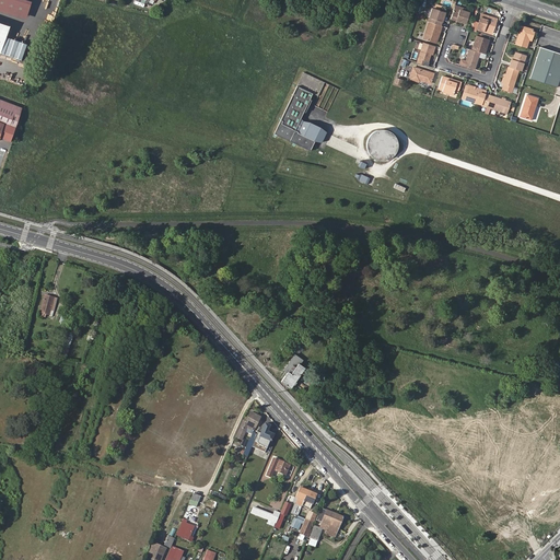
[(32,2),(24,0),(0,0),(0,11),(27,20),(32,2)]
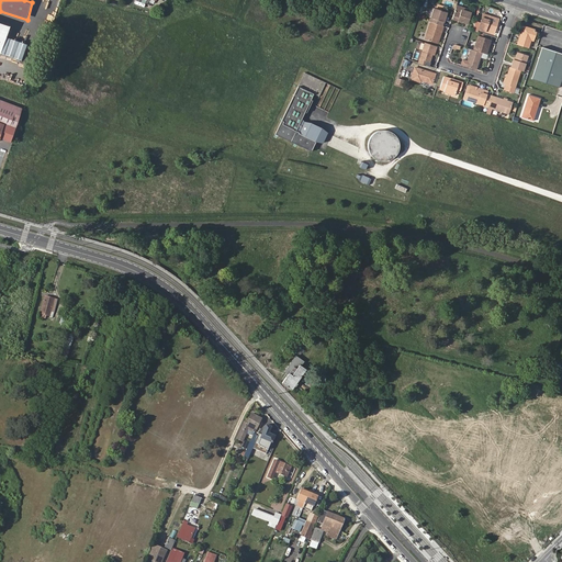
[(470,12),(454,7),(451,18),(467,23),(470,12)]
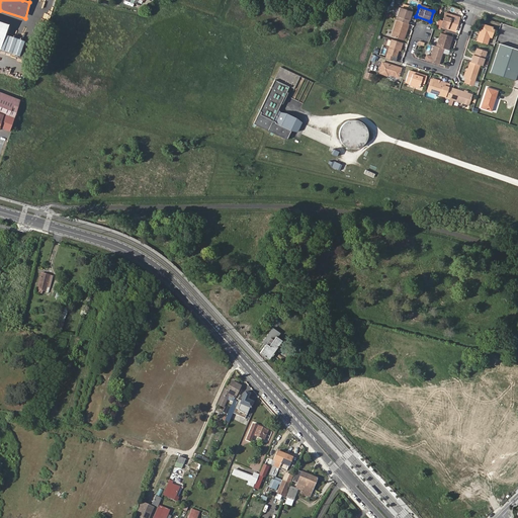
[(412,10),(400,7),(396,19),(408,22),(412,10)]
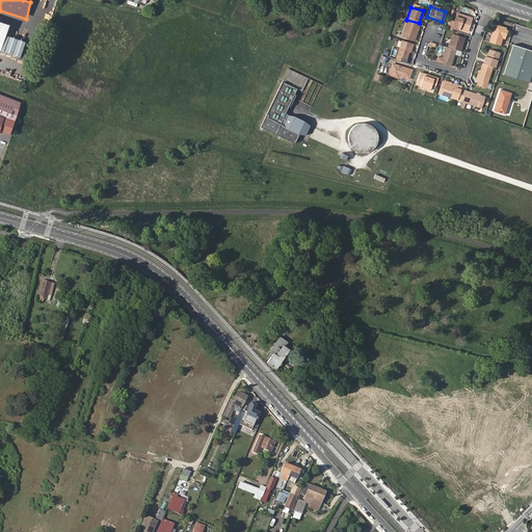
[(466,29),(469,19),(461,17),(462,14),(456,11),(452,25),(466,29)]
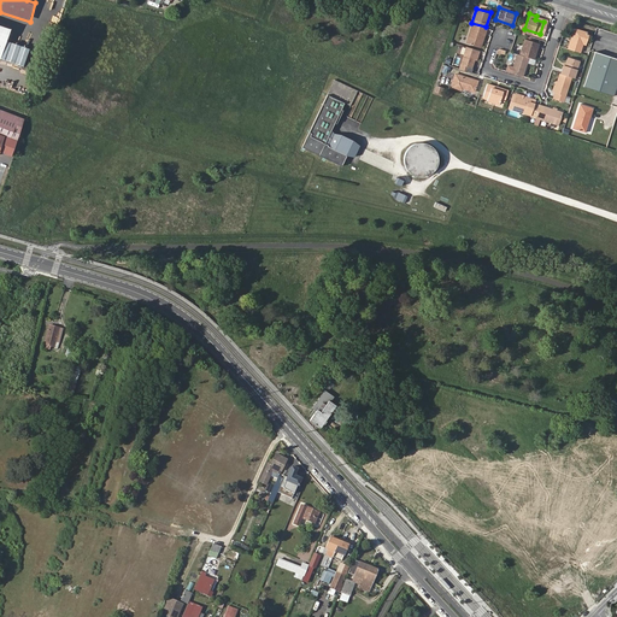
[(486,27),(471,23),(465,41),(479,46),(481,37),(482,39),(486,27)]
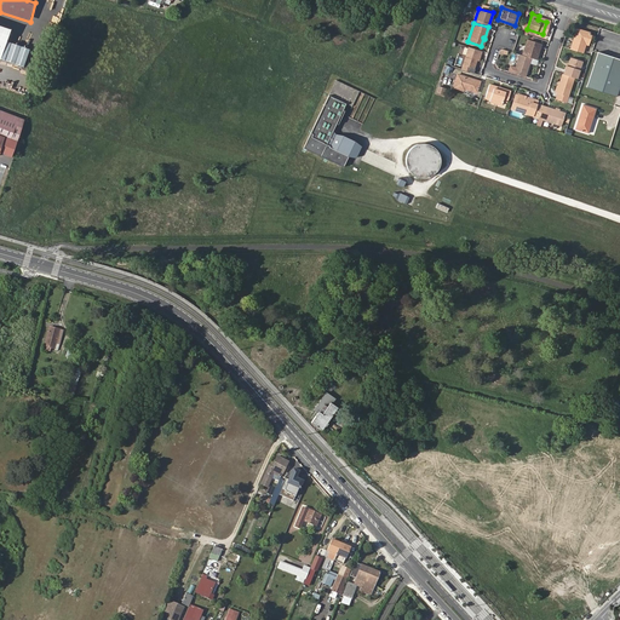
[(569,47),(583,52),(586,41),(587,41),(590,38),(589,38),(589,35),(591,34),(589,28),(587,29),(584,28),(580,32),(579,27),(574,26),(572,32),(577,33),(577,38),(573,38),(569,47)]
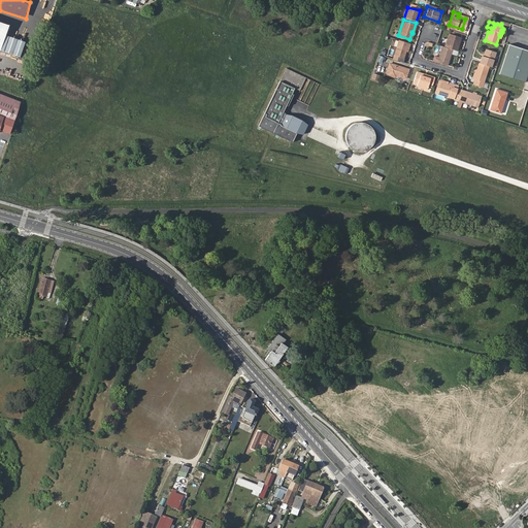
[(450,34),(446,46),(452,48),(454,50),(456,42),(458,43),(460,37),(450,34)]
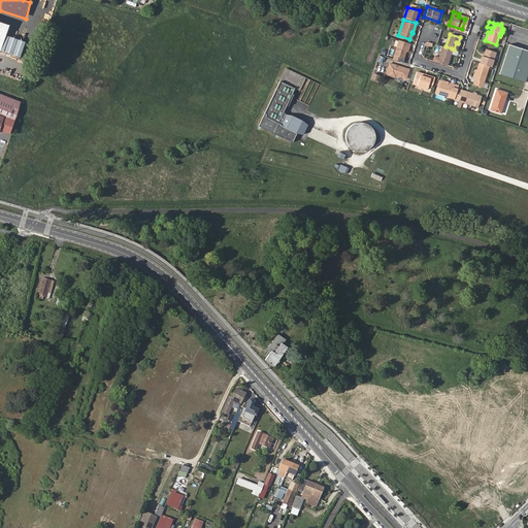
[(409,42),(400,39),(394,59),(401,61),(402,57),(405,58),(409,42)]
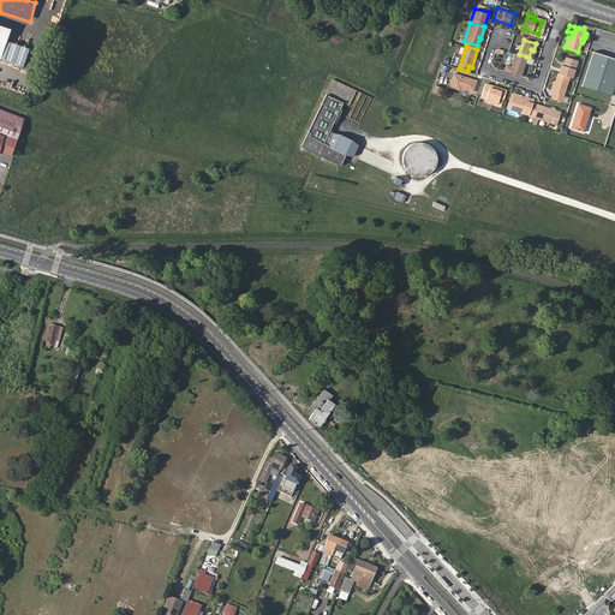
[(502,69),(520,75),(526,57),(519,54),(513,52),(509,65),(505,64),(502,69)]
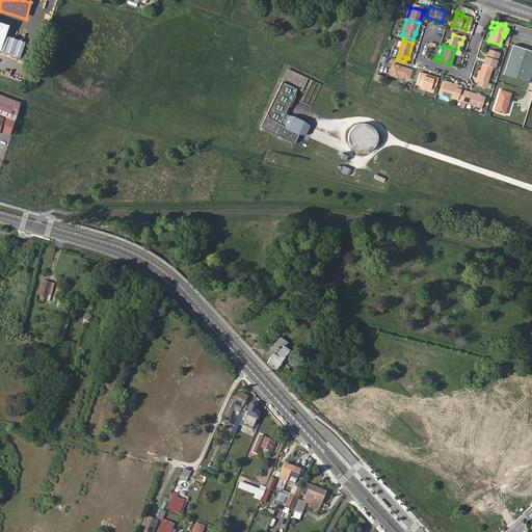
[(531,50),(511,45),(502,75),(529,83),(531,72),(531,50)]
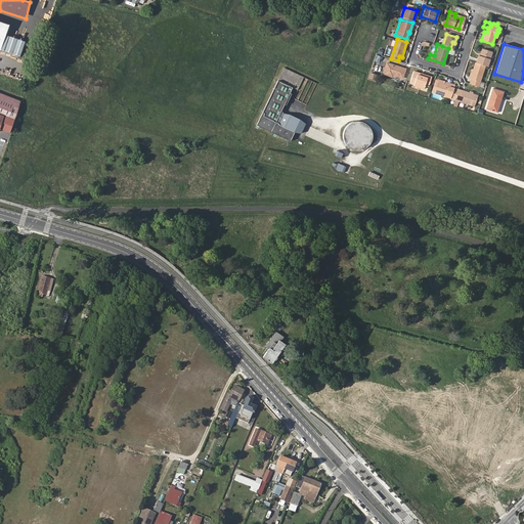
[(486,66),(488,66),(492,51),(483,47),(481,55),(479,54),(476,62),(486,66)]
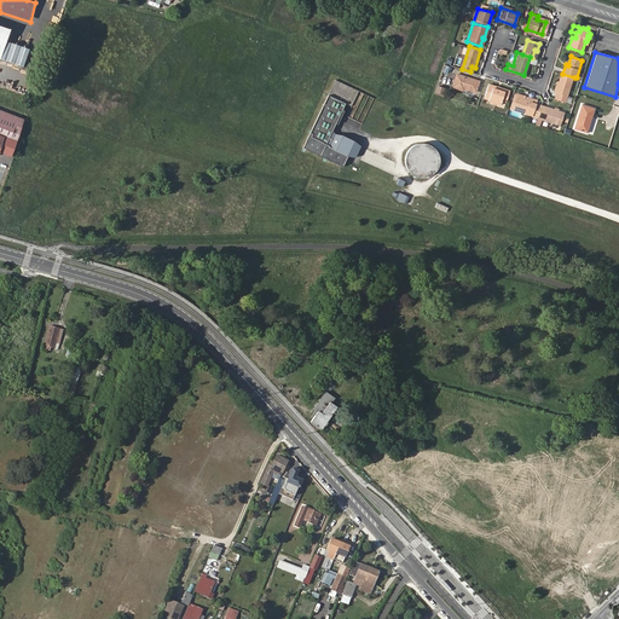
[(453,87),(463,90),(464,88),(475,92),(479,81),(457,74),(453,87)]
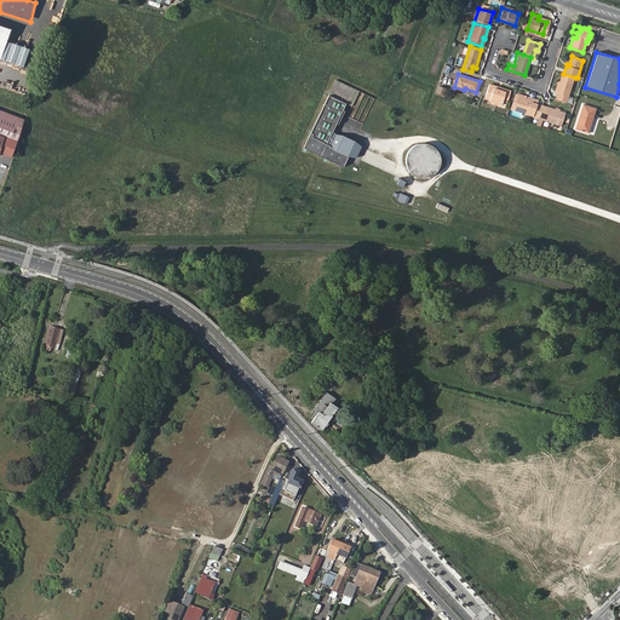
[(555,97),(567,102),(575,78),(563,74),(555,97)]
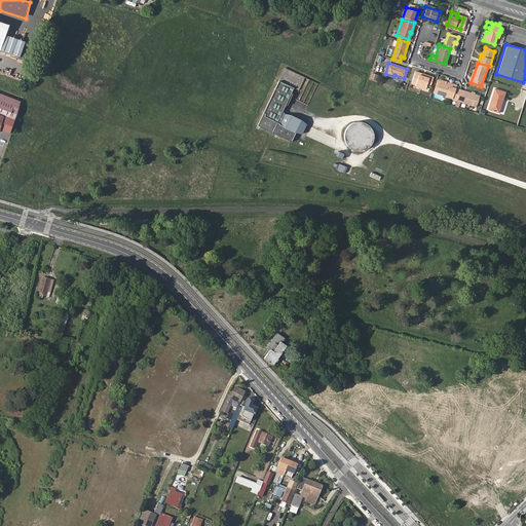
[(411,83),(414,84),(415,85),(424,88),(425,83),(429,85),(433,77),(428,75),(428,76),(424,75),(423,76),(421,75),(421,73),(414,71),(411,83)]
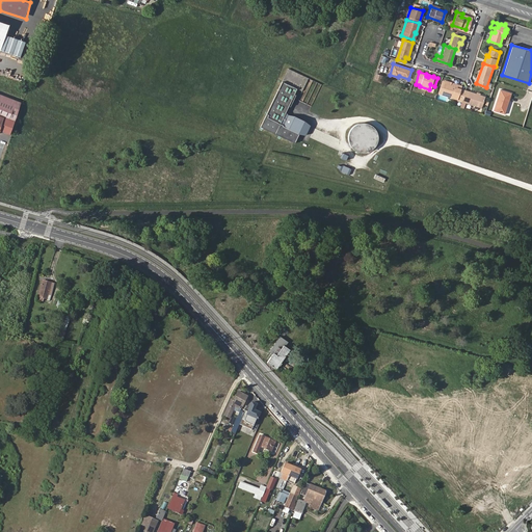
[(298,101),(311,106),(321,84),(308,78),(298,101)]
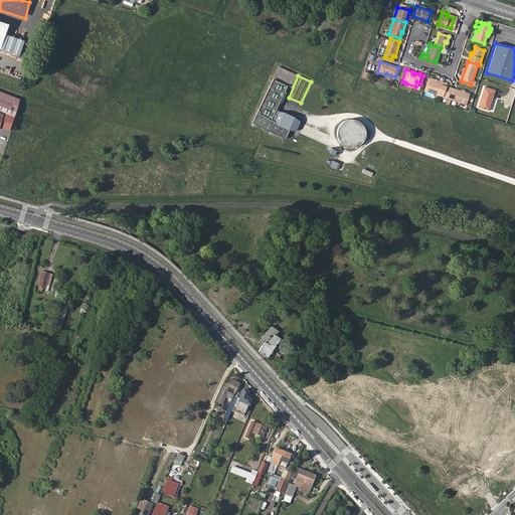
[(444,97),(447,98),(447,97),(450,86),(447,86),(448,82),(443,80),(443,82),(437,80),(437,79),(431,78),(426,91),(444,96),(444,97)]
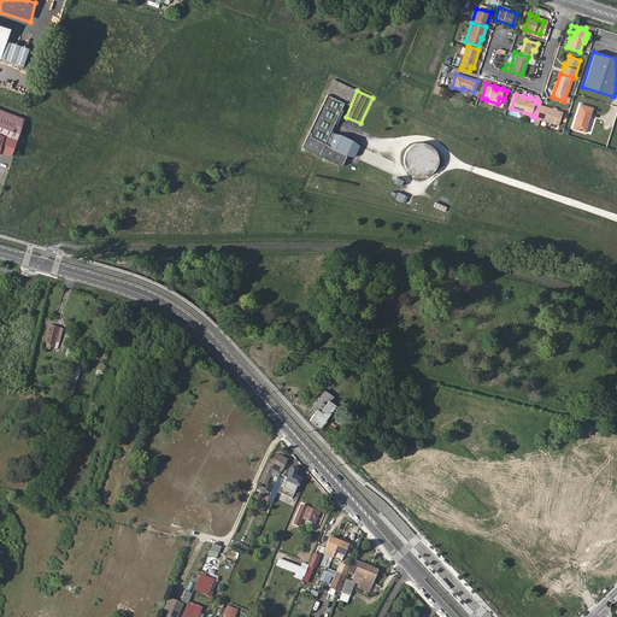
[(346,104),(328,97),(305,146),(322,154),(345,165),(350,156),(327,145),(339,119),(346,104)]
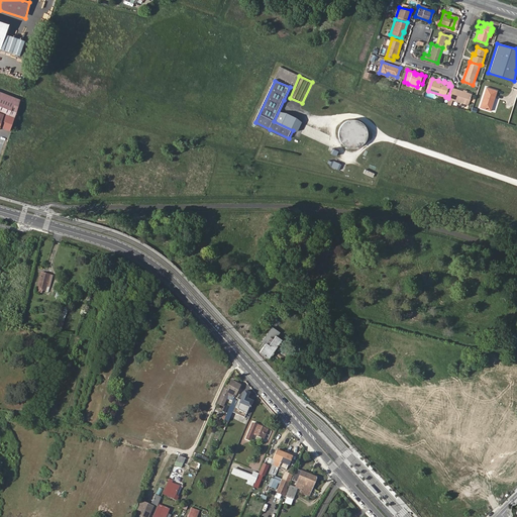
[(451,86),(448,97),(467,103),(471,92),(451,86)]
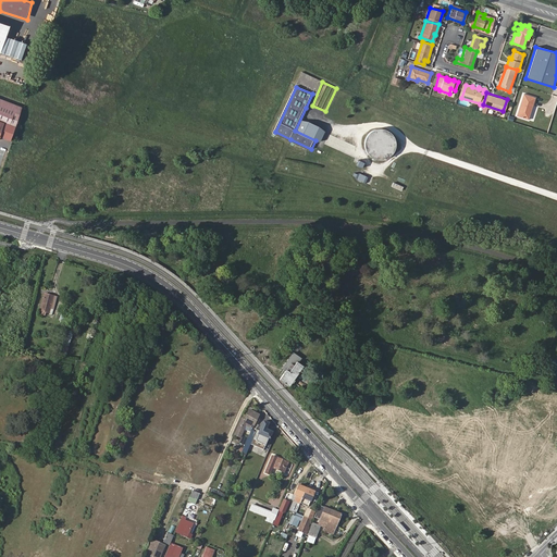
[(530,107),(532,108),(535,99),(524,95),(517,116),(527,120),(528,119),(527,113),(530,107)]
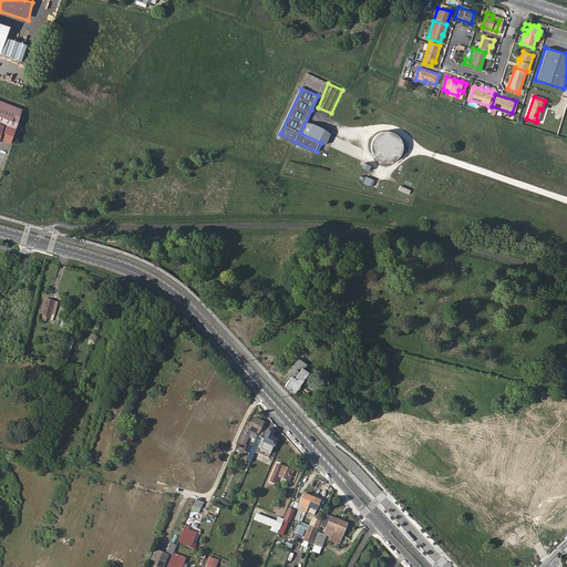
[(0,140),(11,143),(22,110),(0,100),(0,140)]
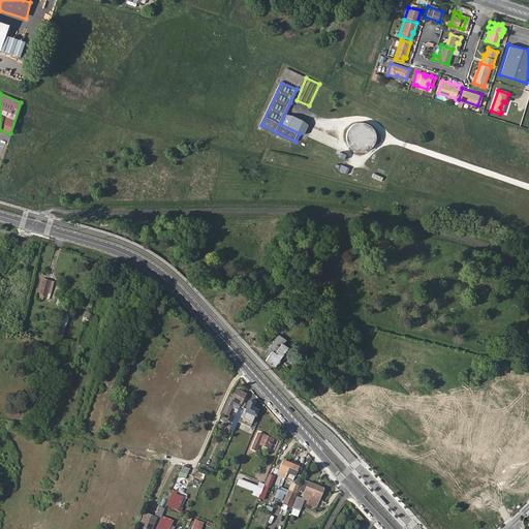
[(348,146),(351,149),(355,151),(361,152),(366,151),(370,148),(373,145),(375,139),(375,135),(374,130),(371,126),(367,124),(362,122),(358,122),(352,124),(349,127),(346,131),(345,136),(346,141),(348,146)]
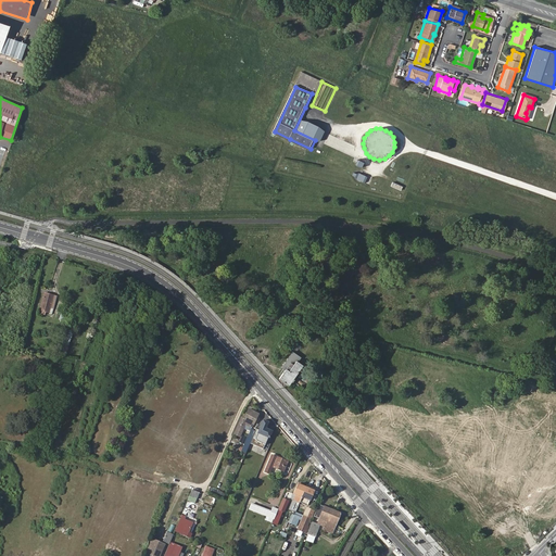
[(392,181),(390,186),(401,191),(402,187),(392,181)]
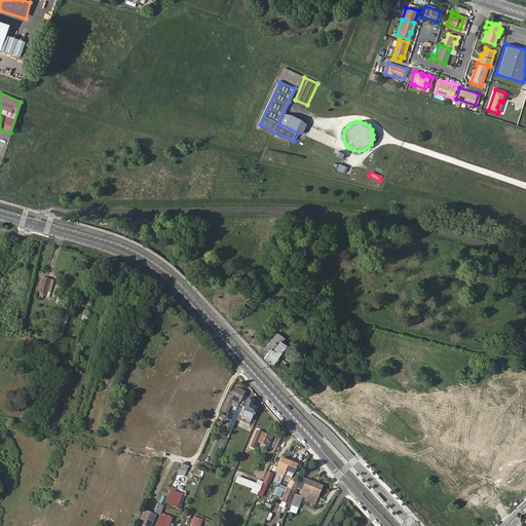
[(51,280),(42,278),(38,295),(46,297),(46,295),(50,282),(51,280)]
